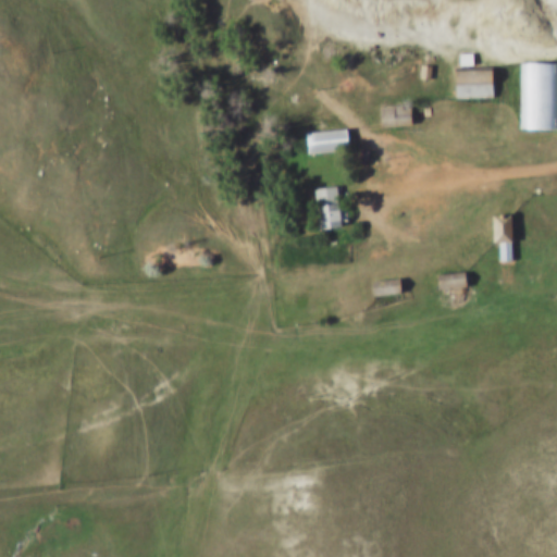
[(556,63),(519,64),(519,132),(556,132),(556,63)]
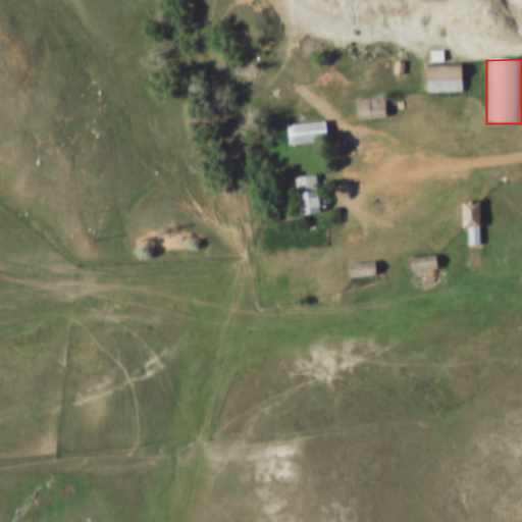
[(462,64),(426,64),(426,93),(462,93),(462,64)]
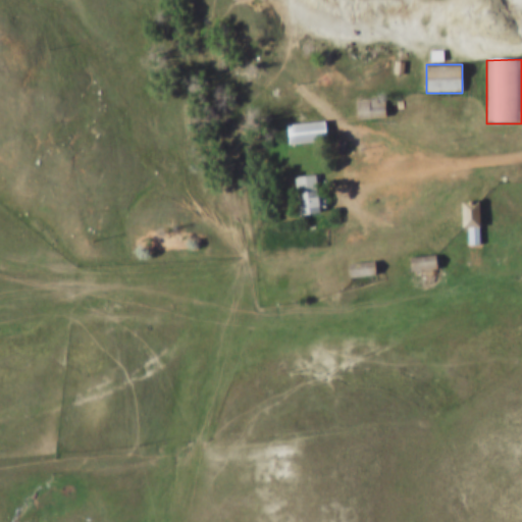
[(356,118),(384,118),(384,99),(356,99),(356,118)]
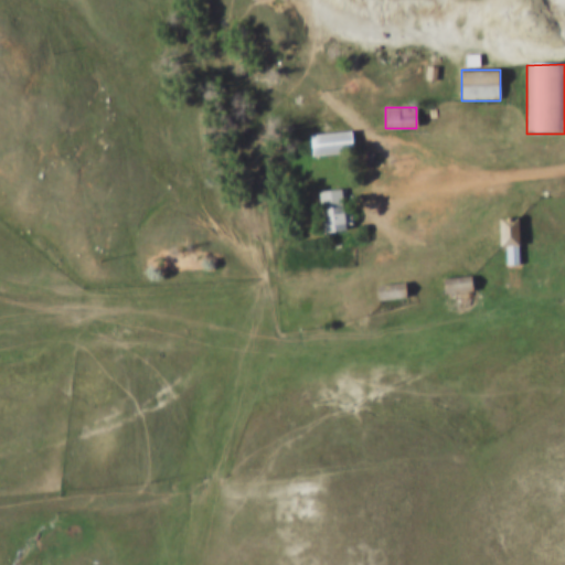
[(352,131),(309,136),(311,158),(354,153),(352,131)]
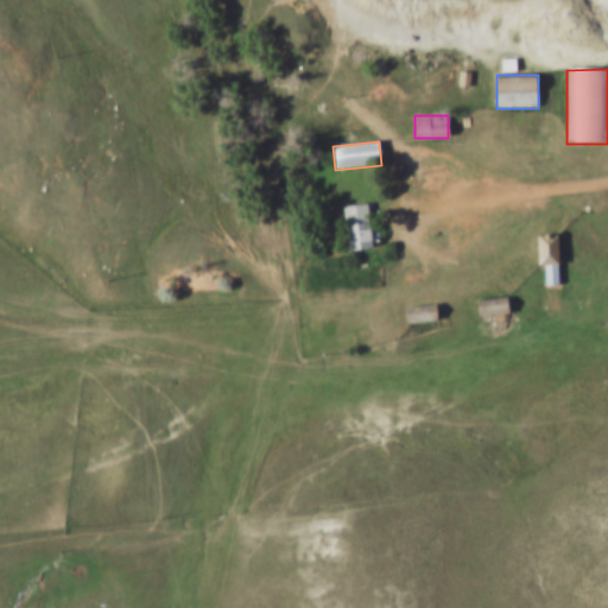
[(342,207),(347,253),(373,249),(368,203),(342,207)]
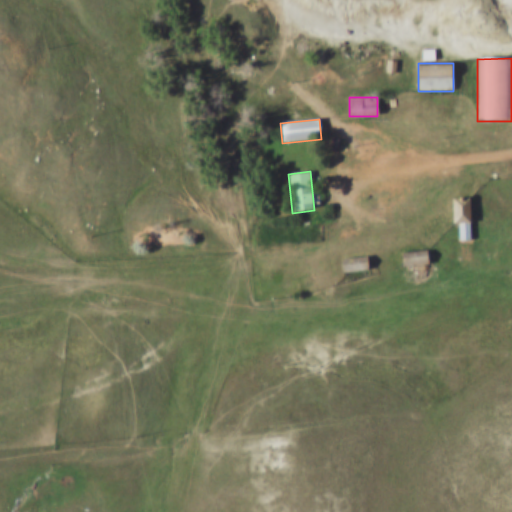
[(453,224),(459,224),(459,241),(470,241),(470,199),(453,199),(453,224)]
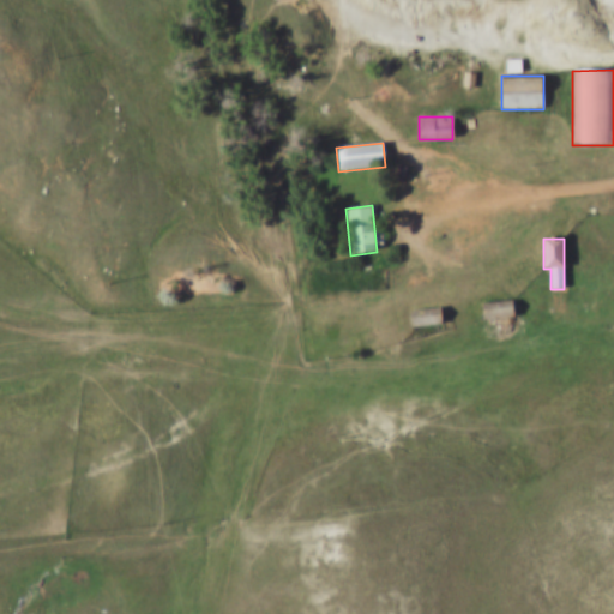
[(512,320),(512,304),(482,304),(482,320),(512,320)]
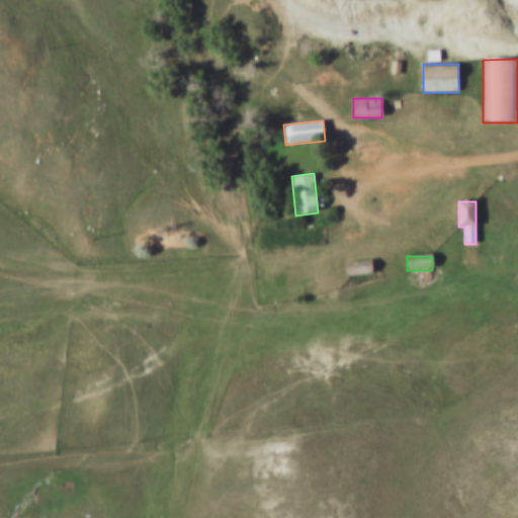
[(346,262),(346,274),(371,274),(371,262),(346,262)]
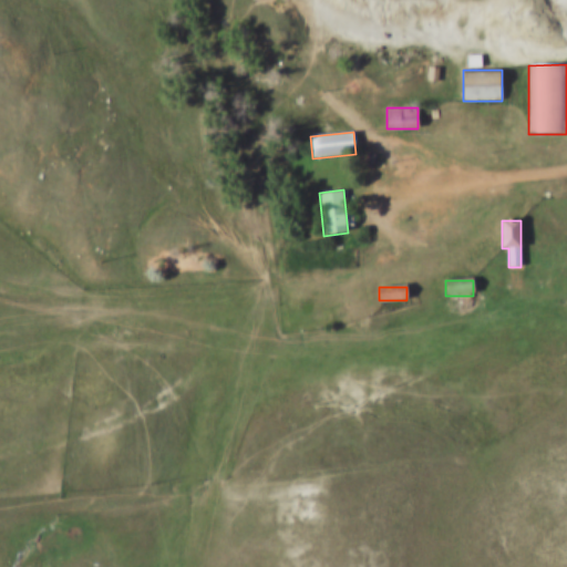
All buildings are outlined.
